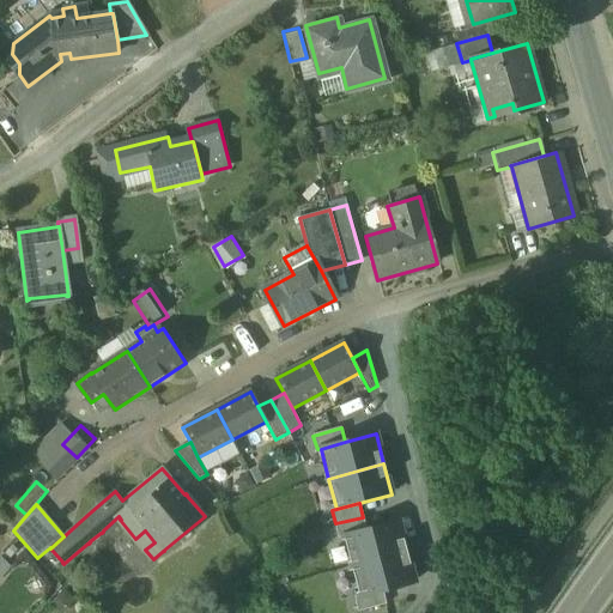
[(368,530),(363,517),(335,523),(339,538),(344,536),(368,530)]
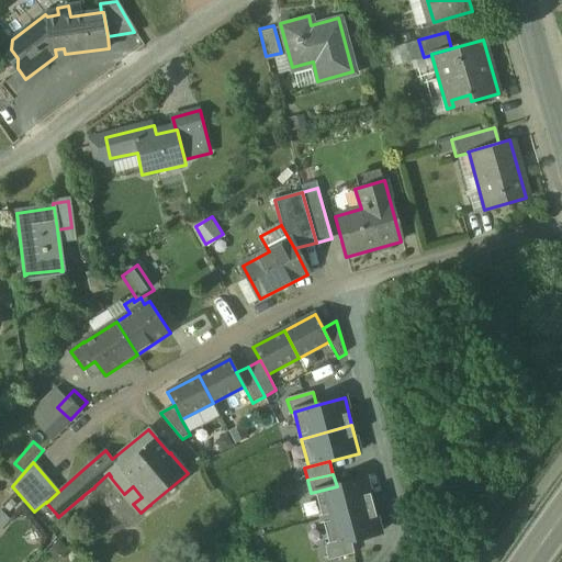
[(337,486),(315,492),(322,519),(373,506),(366,479),(337,486)]
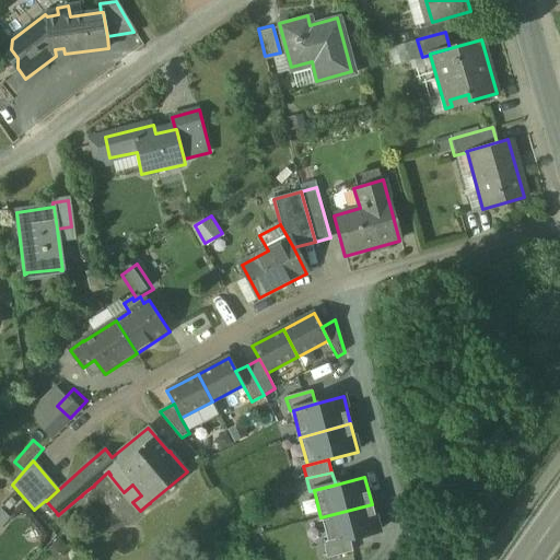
[(378,532),(372,504),(321,517),(328,545),(349,539),(378,532)]
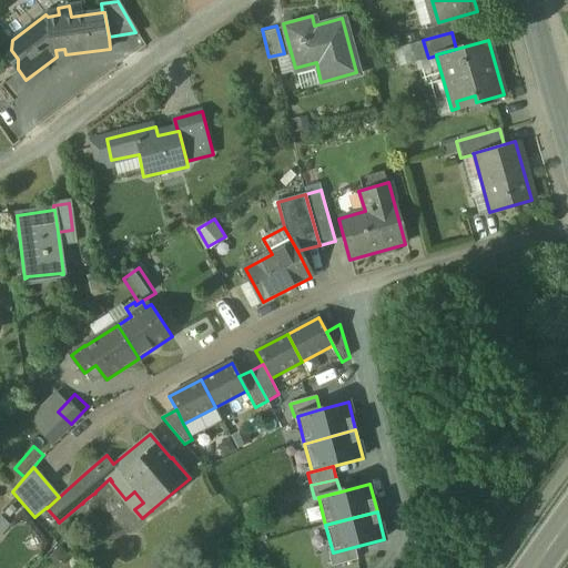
[(333,553),(328,554),(332,567),(358,560),(354,547),(333,553)]
